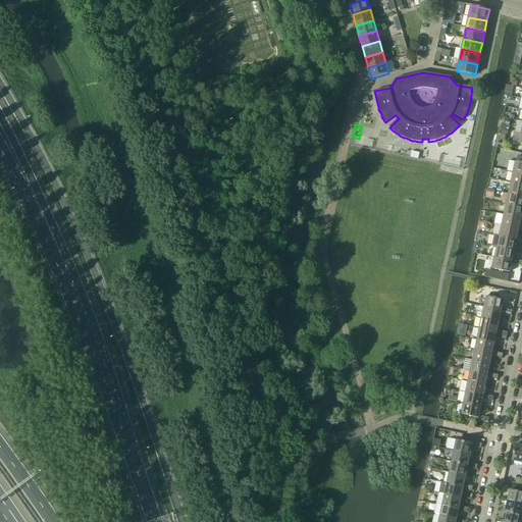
[(504,167),(508,150),(498,148),(493,164),(504,167)]
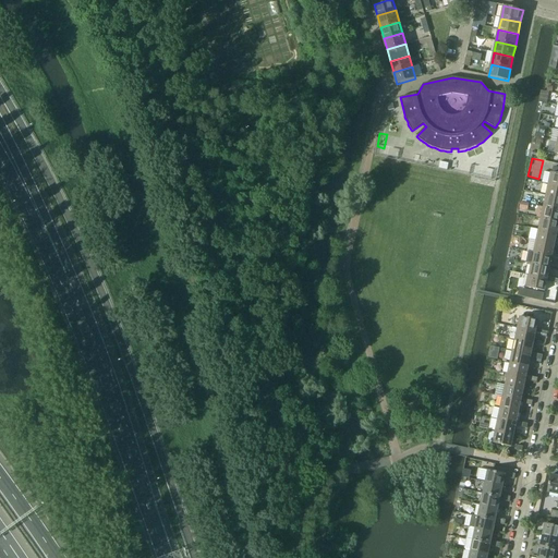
[(557,185),(557,167),(554,167),(552,172),(550,172),(548,184),(557,185)]
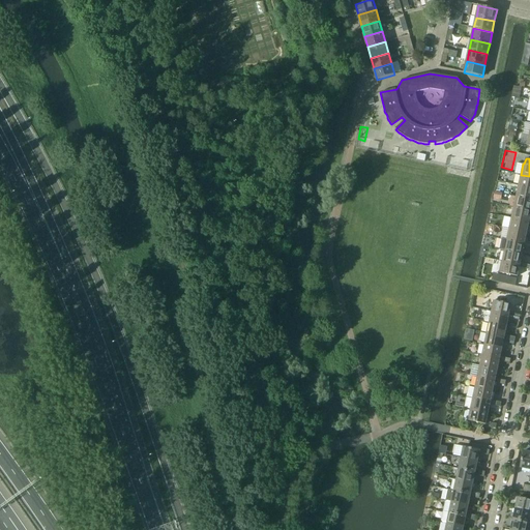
[(529,176),(521,175),(518,185),(529,187),(529,176)]
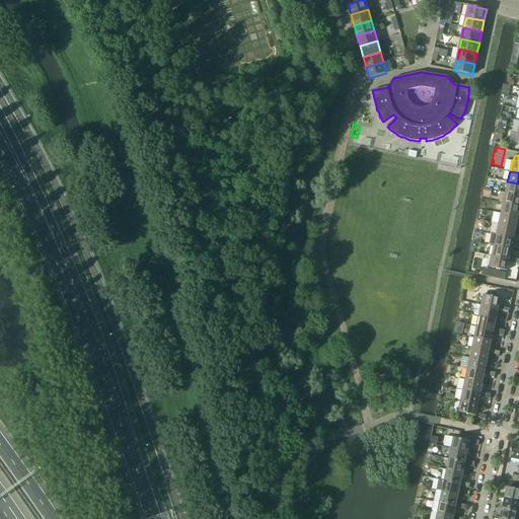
[(518,183),(507,181),(505,193),(518,195),(518,183)]
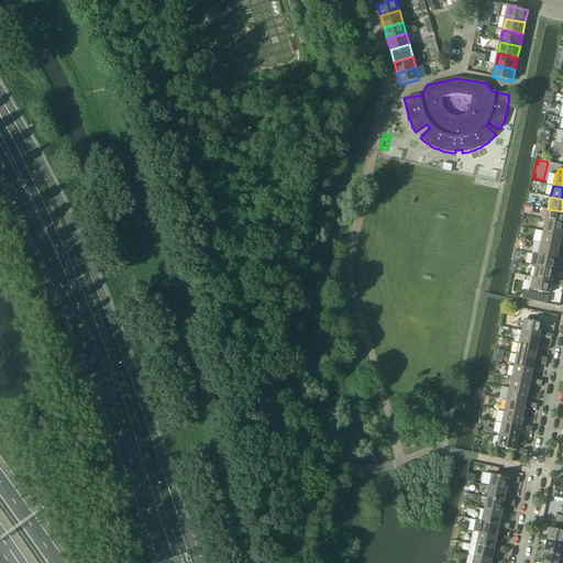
[(562,211),(548,209),(545,220),(562,223),(562,211)]
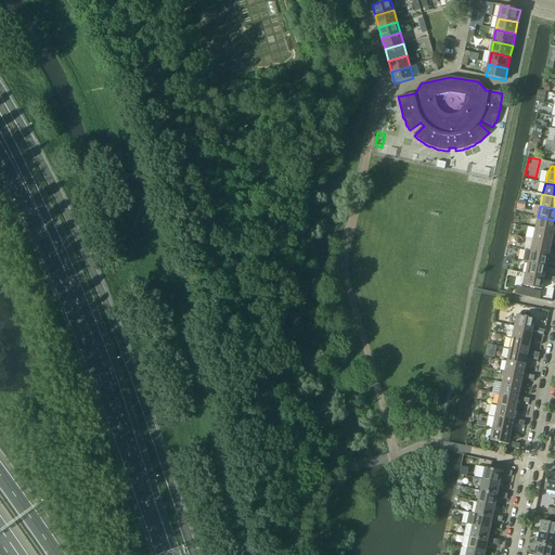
[(554,227),(554,220),(538,217),(536,229),(554,233),(554,230),(554,227)]
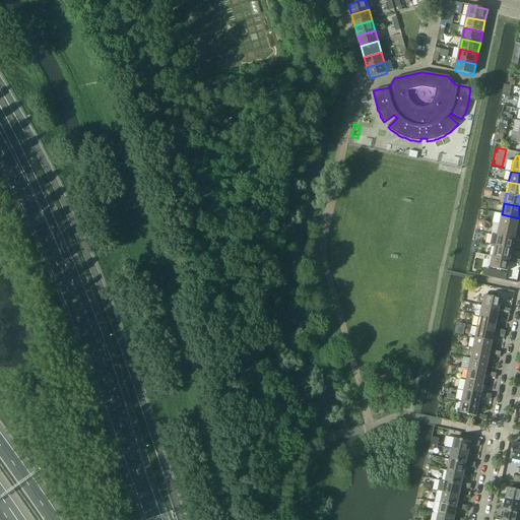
[(519,218),(502,214),(499,224),(517,229),(518,220),(519,220),(519,215),(519,218)]
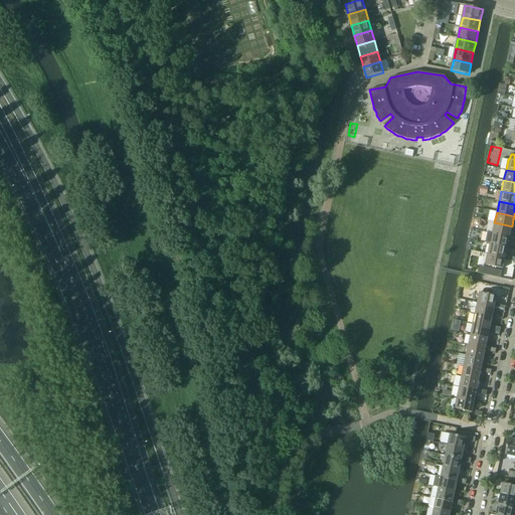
[(512,226),(494,222),(492,233),(509,237),(510,234),(512,226)]
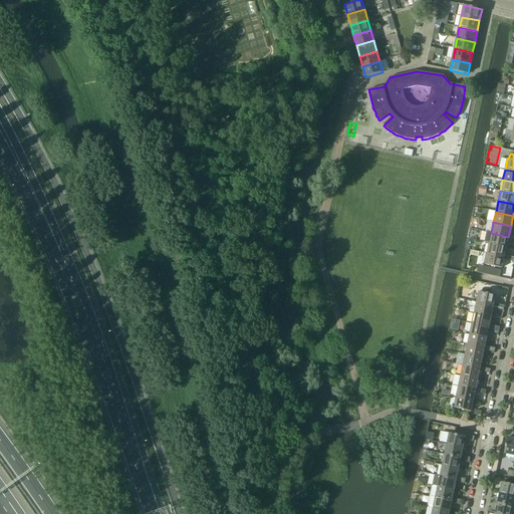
[(508,237),(491,233),(489,243),(506,247),(508,239),(513,240),(513,235),(509,234),(508,237)]
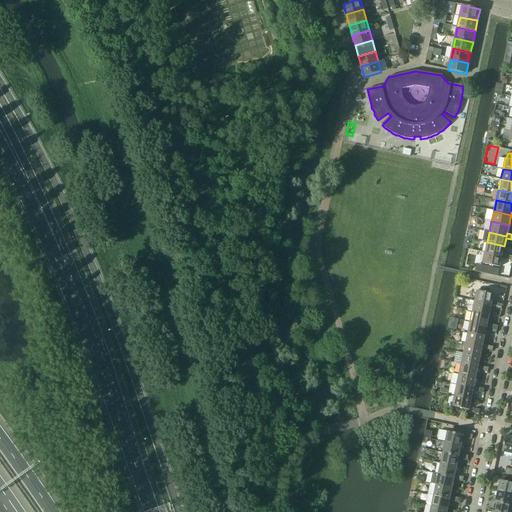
[(504,246),(487,242),(485,253),(502,256),(502,254),(504,246)]
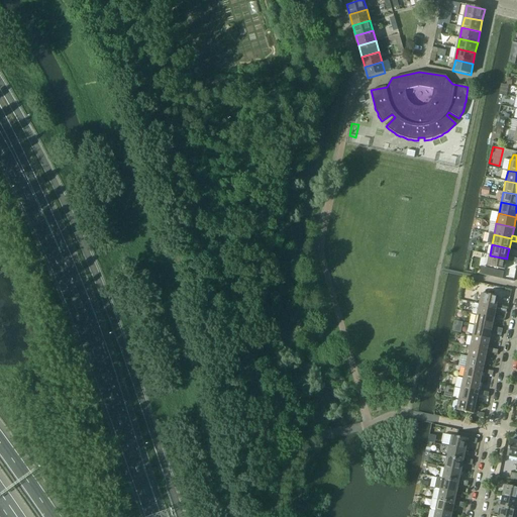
[(507,259),(490,255),(487,267),(505,270),(506,262),(511,263),(512,257),(507,256),(507,259)]
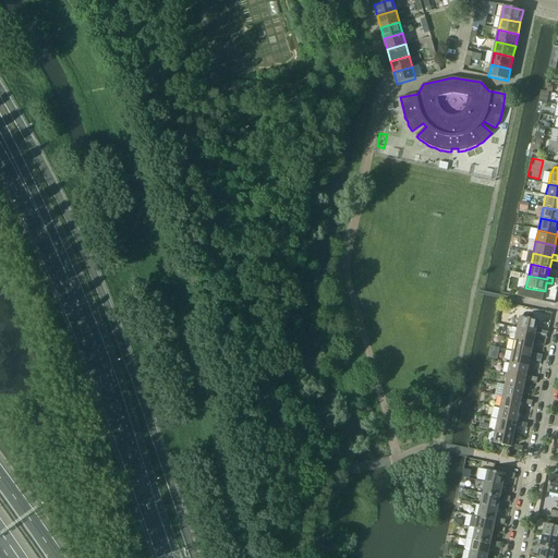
[(538,320),(520,316),(517,328),(535,332),(536,330),(538,320)]
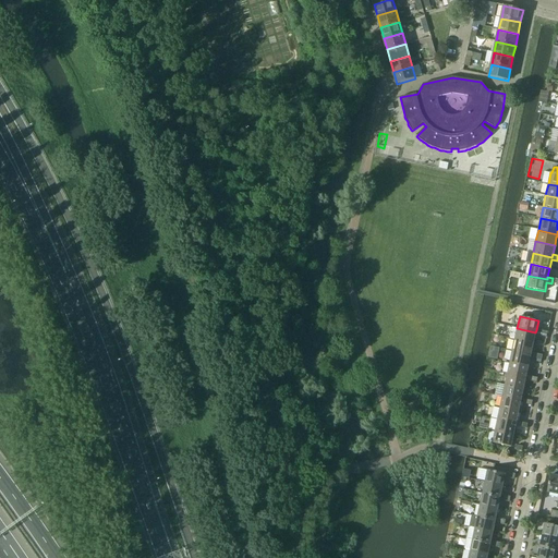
[(535,332),(517,328),(514,340),(533,343),(535,335),(541,336),(542,331),(536,330),(535,332)]
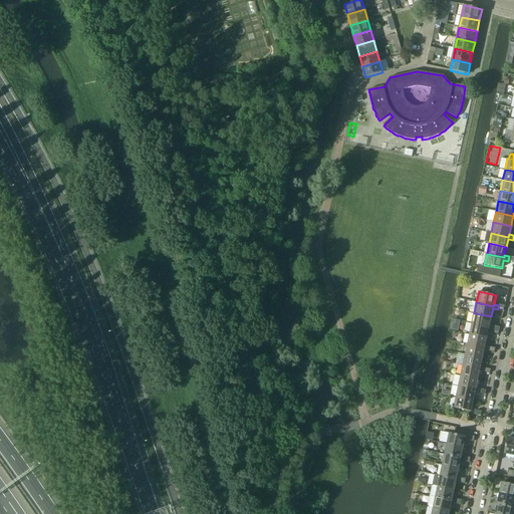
[(491,316),(474,313),(472,323),(489,327),(489,325),(491,316)]
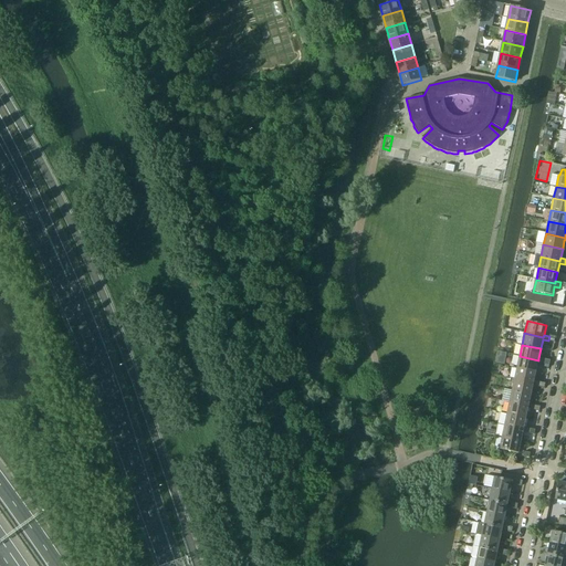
[(499,352),(498,362),(506,363),(507,352),(499,352)]
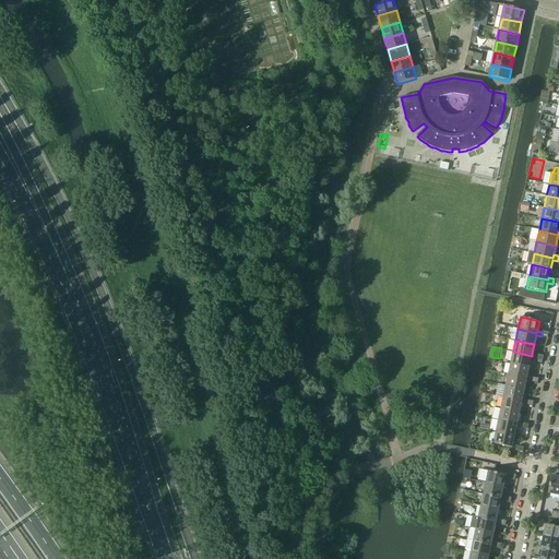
[(532,356),(513,352),(510,364),(530,367),(531,358),(536,359),(537,355),(532,354),(532,356)]
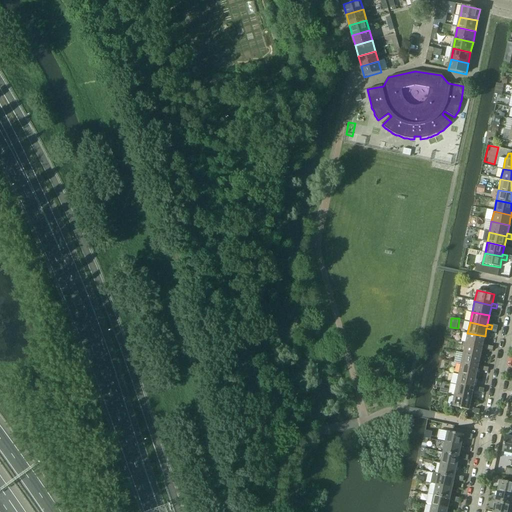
[(485,336),(467,333),(465,343),(482,347),(483,345),(485,336)]
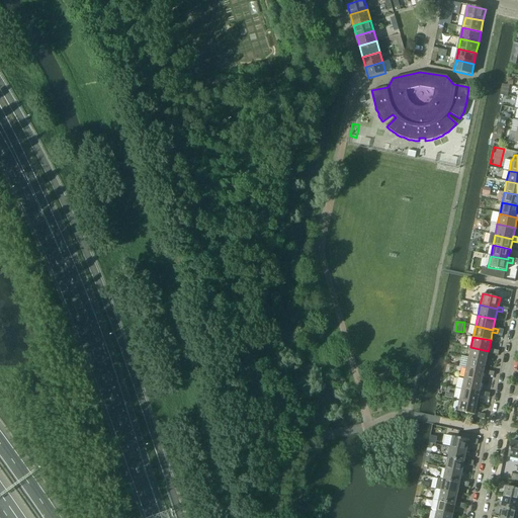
[(488,351),(470,347),(468,358),(486,361),(488,353),(493,354),(494,350),(489,349),(488,351)]
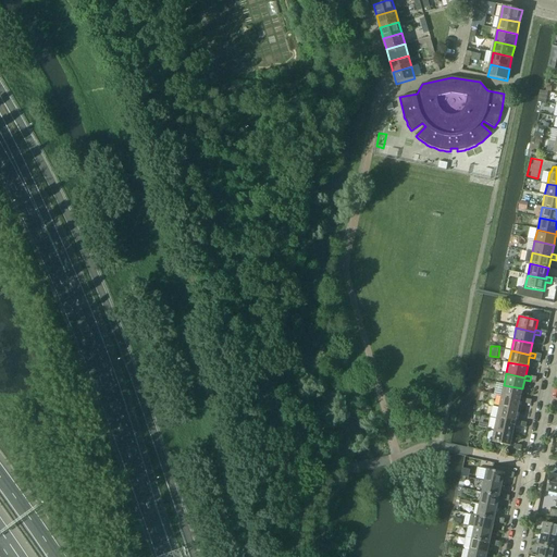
[(522,388),(504,385),(502,396),(520,400),(520,398),(522,388)]
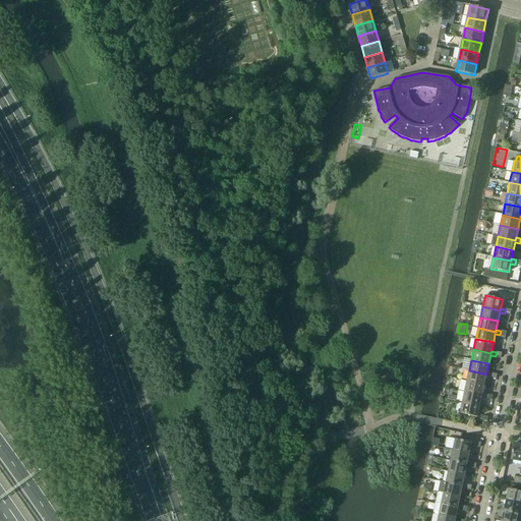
[(486,374),(469,370),(466,382),(484,385),(485,377),(490,378),(491,373),(486,372),(486,374)]
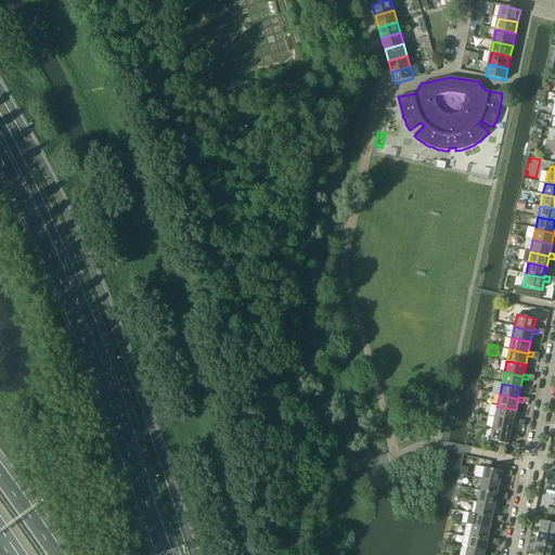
[(516,410),(497,407),(494,417),(513,422),(514,420),(516,410)]
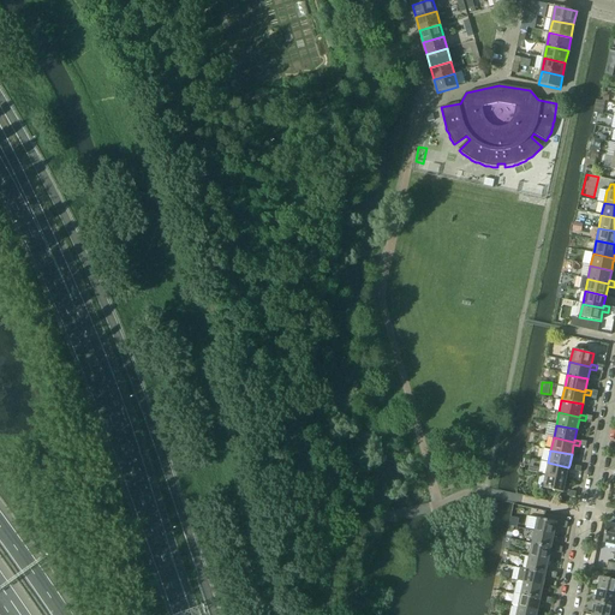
[(568,467),(548,463),(545,476),(566,479),(568,470),(574,471),(575,466),(569,465),(568,467)]
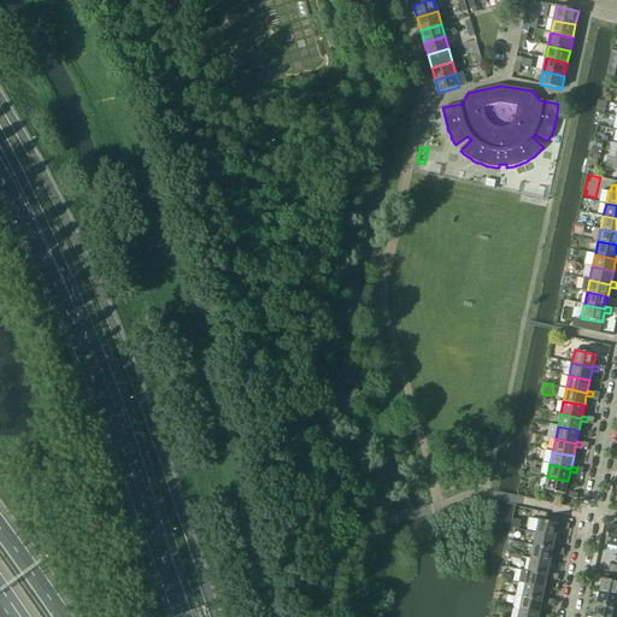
[(568,481),(547,477),(545,491),(565,494),(568,481)]
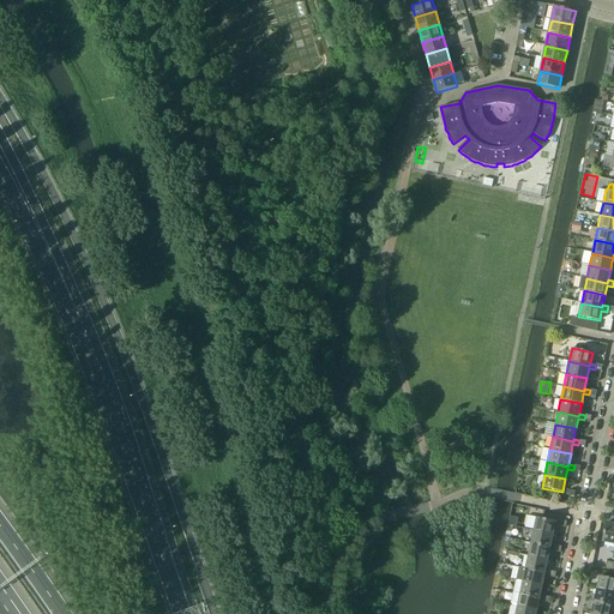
[(555,522),(536,518),(534,531),(553,535),(555,522)]
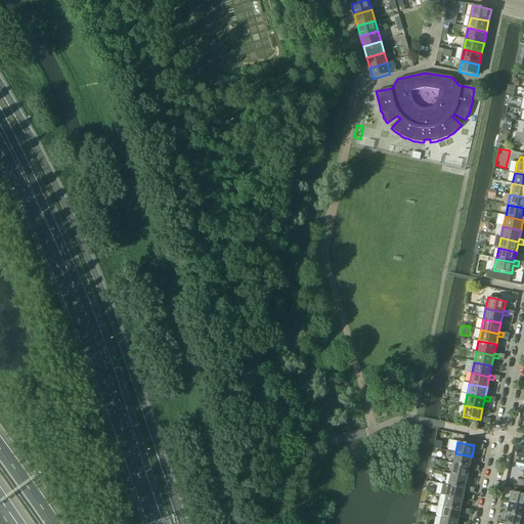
[(523,447),(517,446),(514,463),(523,465),(523,447)]
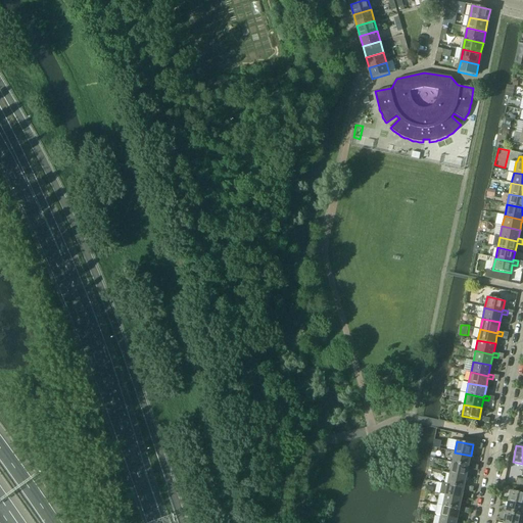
[(471,456),(455,453),(453,463),(469,467),(469,464),(471,456)]
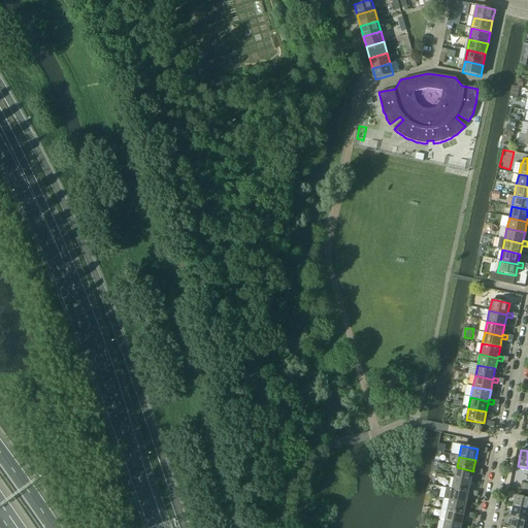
[(473,471),(457,467),(455,479),(471,482),(472,473),(477,474),(479,469),(473,468),(473,471)]
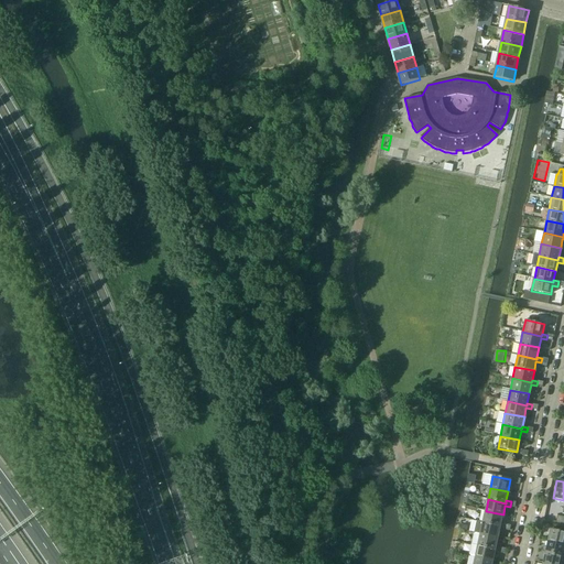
[(503,514),(486,511),(483,522),(500,527),(501,523),(503,514)]
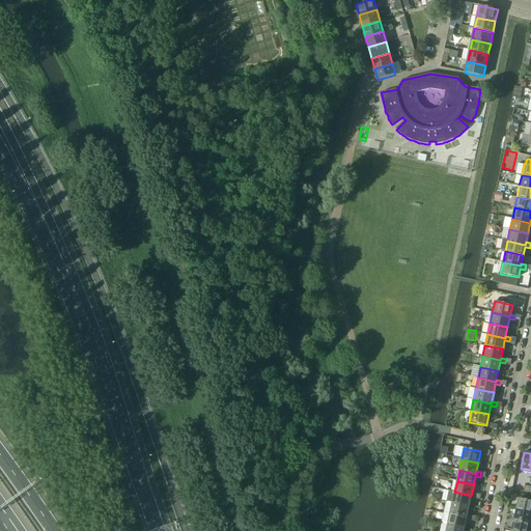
[(471,496),(454,492),(448,491),(446,501),(452,503),(469,506),(471,498),(475,499),(476,494),(472,493),(471,496)]
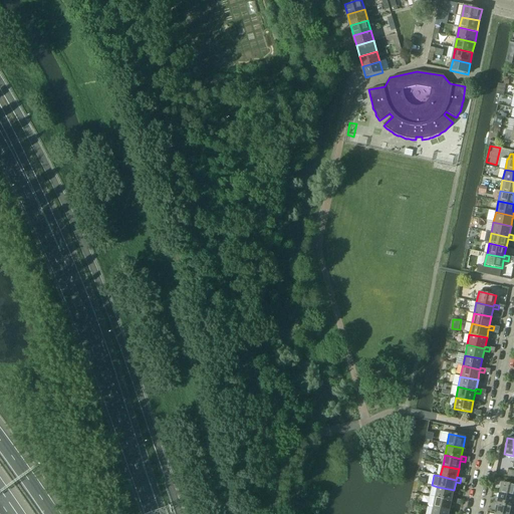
[(513,485),(502,483),(500,493),(513,496),(513,485)]
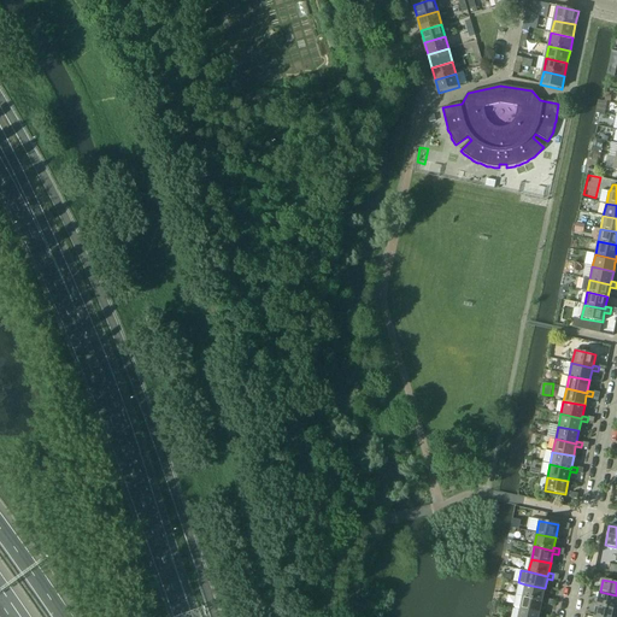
[(545,588),(526,585),(523,597),(542,601),(542,598),(545,588)]
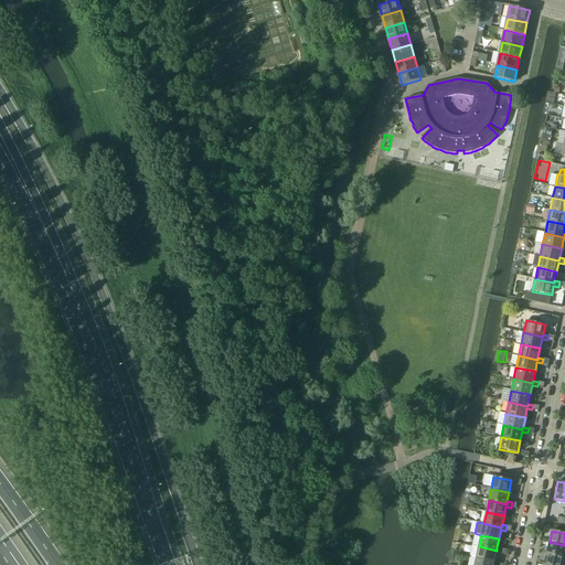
[(564,554),(564,545),(550,542),(546,554),(564,557),(564,554)]
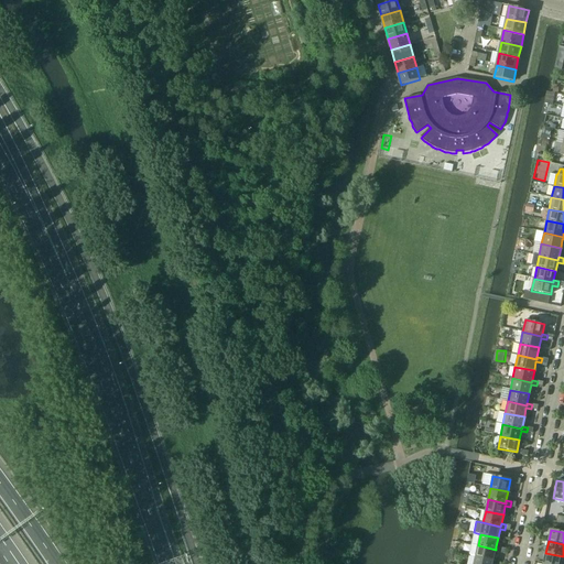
[(496,550),(478,545),(475,557),(494,561),(495,552),(500,553),(501,548),(496,546),(496,550)]
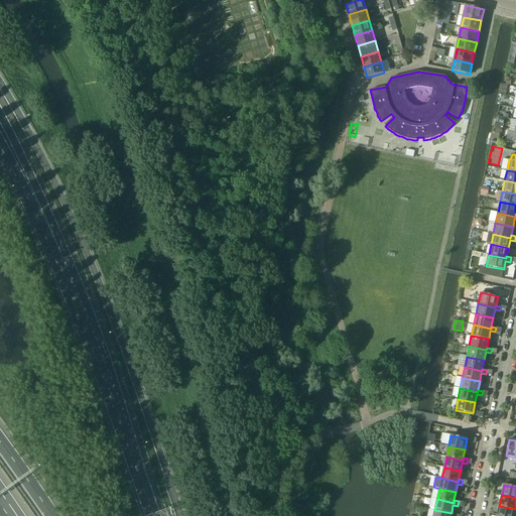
[(513,515),(515,509),(499,506),(497,515),(513,515)]
